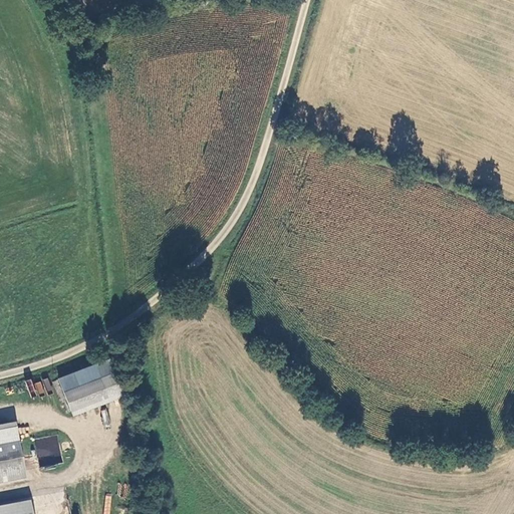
[(89,364),(54,378),(67,411),(102,398),(89,364)]
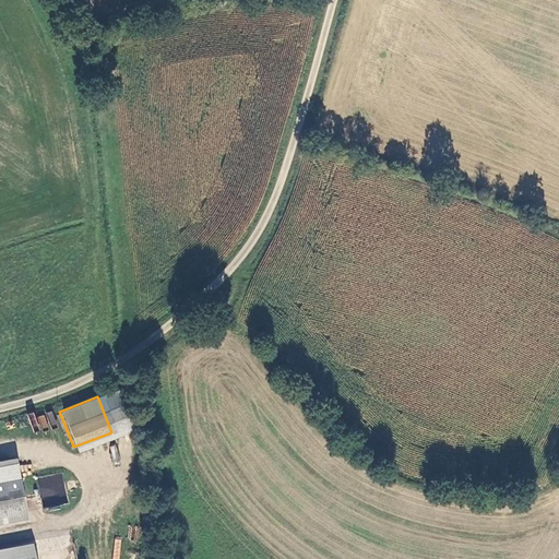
[(0,467),(0,485),(20,482),(16,465),(0,467)]
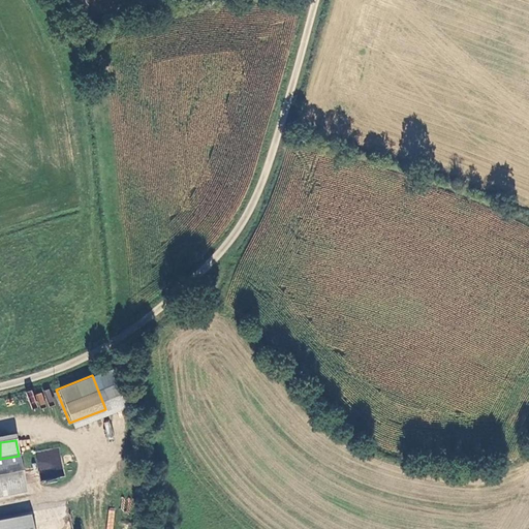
[(41,483),(65,477),(59,447),(35,453),(41,483)]
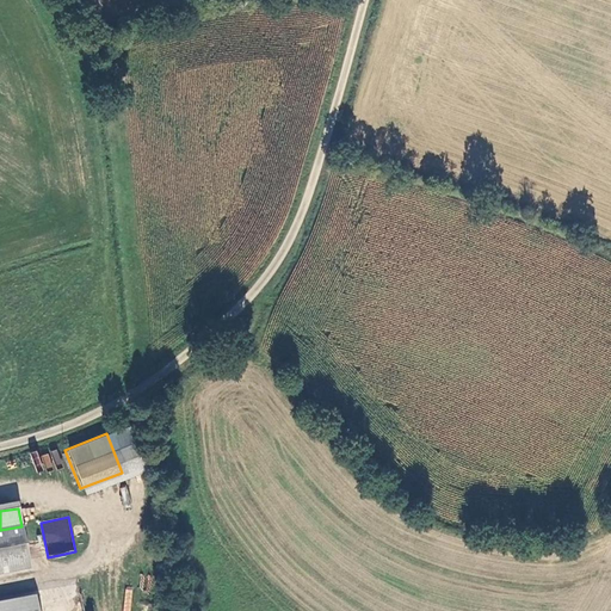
[(0,569),(28,565),(22,526),(0,530),(0,569)]
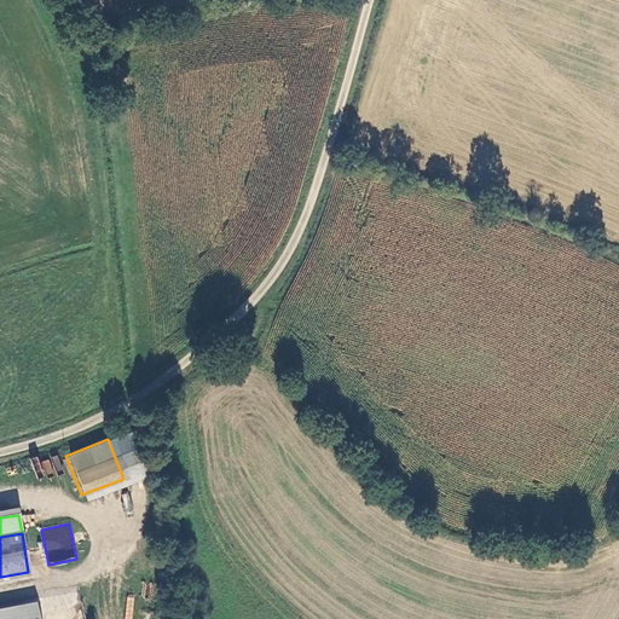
[(125,618),(132,618),(134,596),(127,595),(125,618)]
